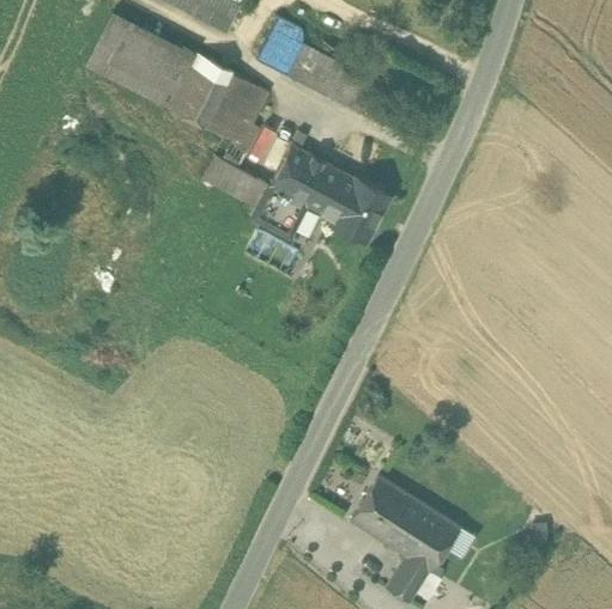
[(241,4),(232,0),(165,0),(228,32),(241,4)]
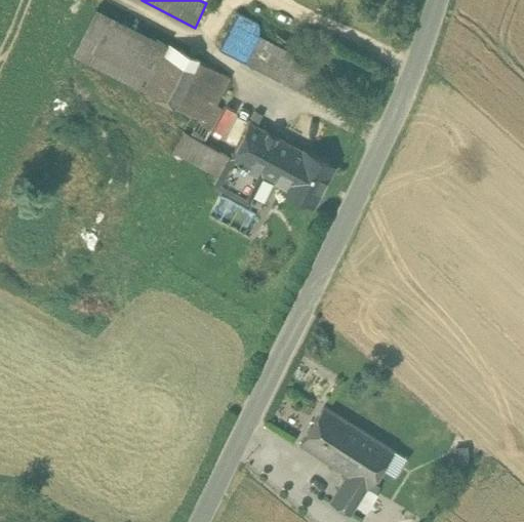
[(234,82),(97,12),(75,58),(172,106),(163,124),(186,135),(203,145),(234,82)]
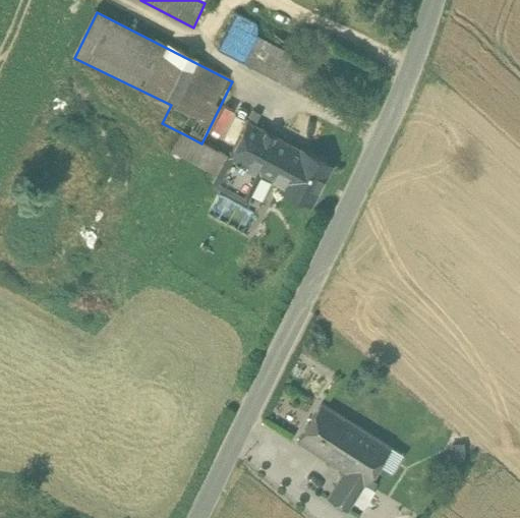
[(292,57),(252,37),(257,27),(236,15),(218,51),(279,83),(290,62),(292,57)]
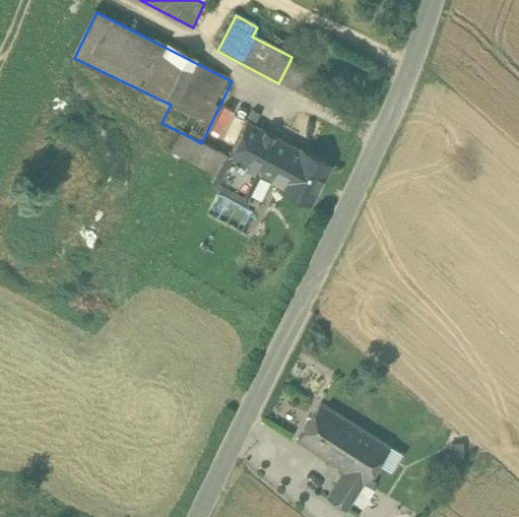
[(334,169),(246,123),(228,157),(226,160),(259,178),(280,189),(278,192),(313,210),(334,169)]
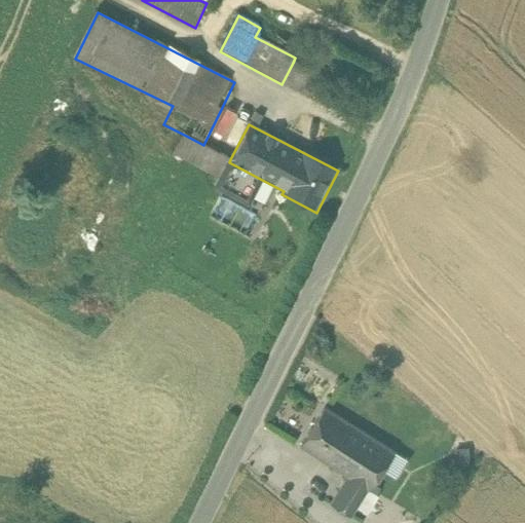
[(203,145),(186,136),(173,158),(219,182),(220,183),(229,162),(230,159),(203,145)]
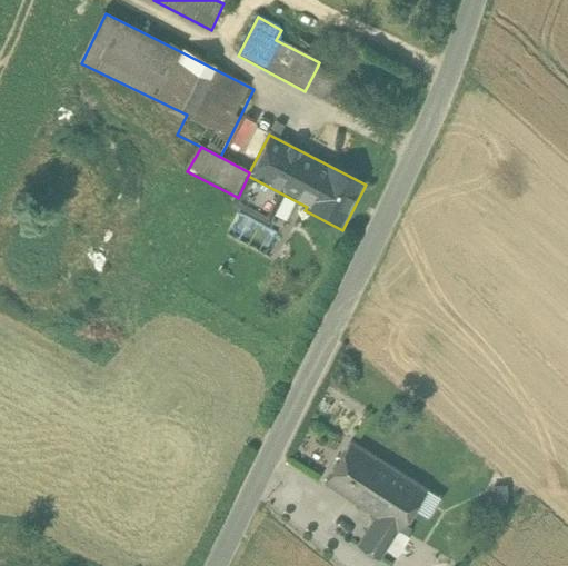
[(284,195),(248,176),(238,198),(237,197),(232,207),(268,225),(284,195)]
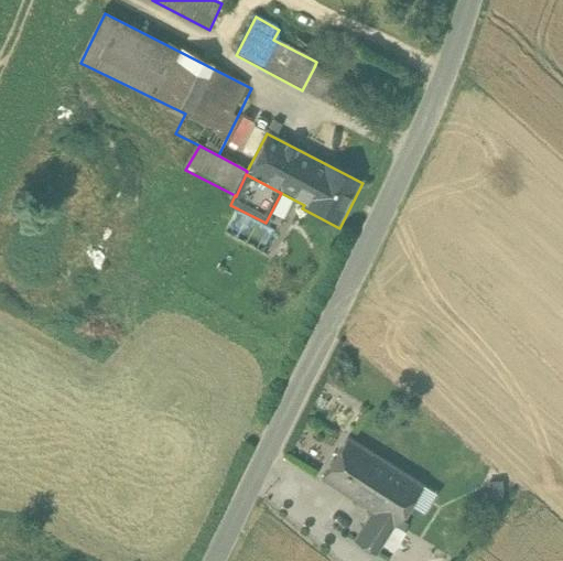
[(423,485),(349,438),(322,479),(372,511),(396,526),(397,527),(423,485)]
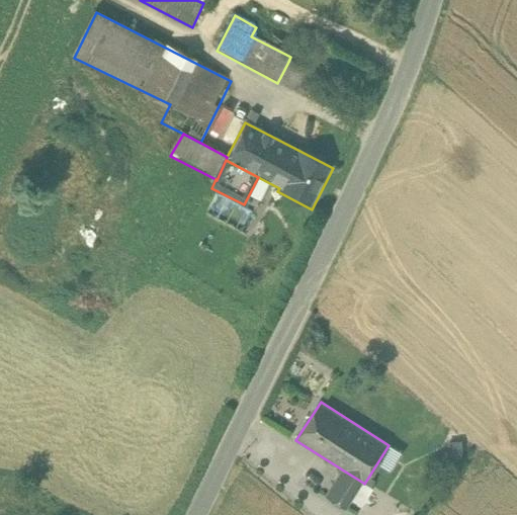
[(342,469),(326,497),(346,510),(351,501),(363,483),(342,469)]
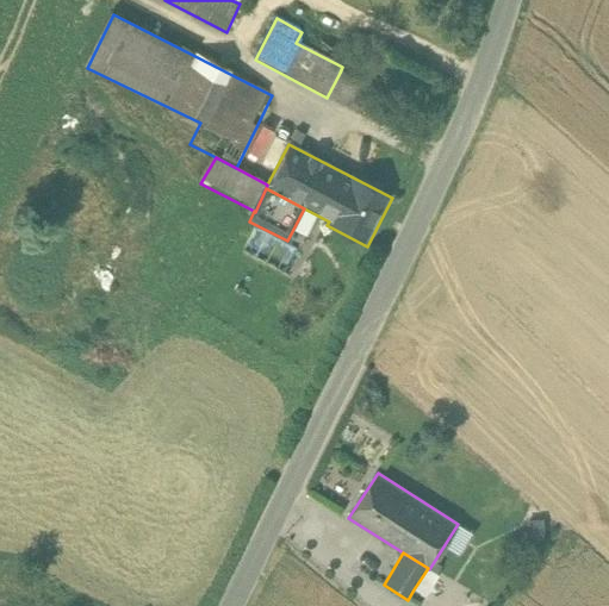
[(428,568),(414,589),(428,598),(441,576),(429,569),(428,568)]
